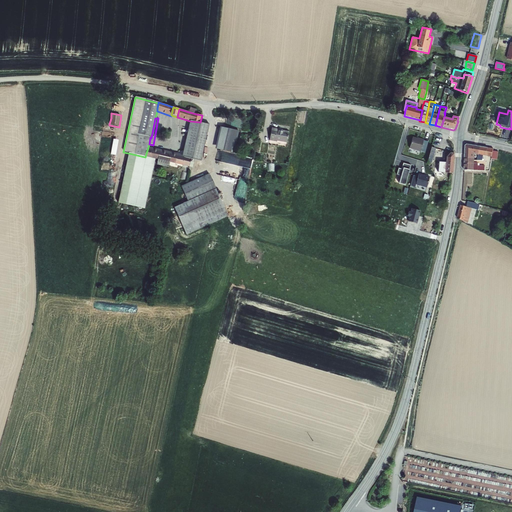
[(190,121),(183,155),(182,157),(191,159),(201,162),(209,124),(200,122),(190,121)]
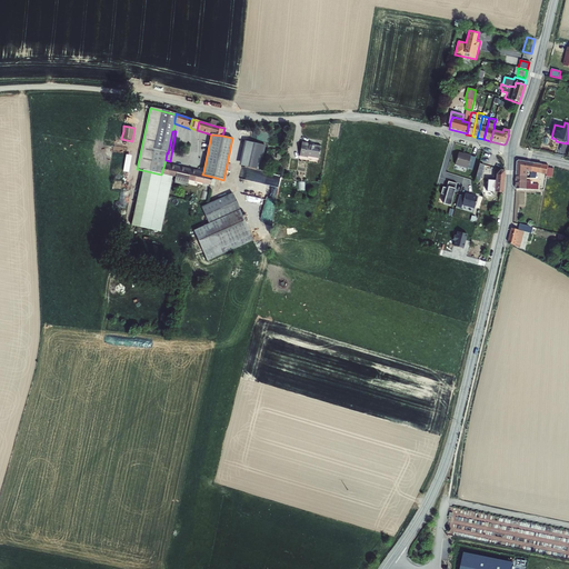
[(266,147),(245,141),(239,166),(260,171),(266,147)]
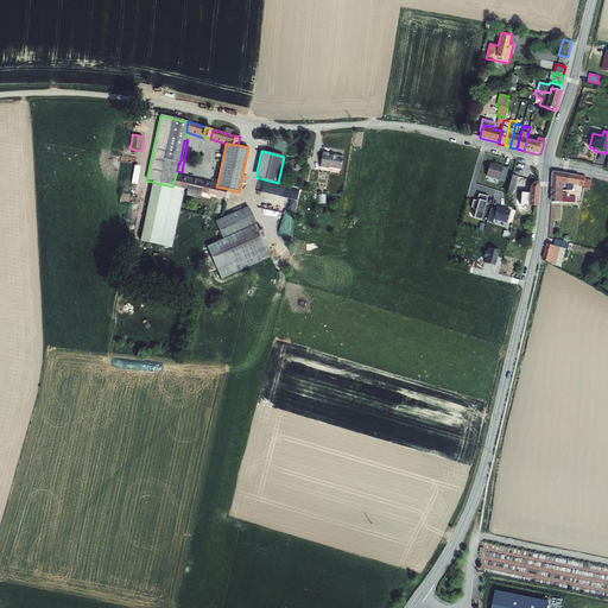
[(331,156),(331,153),(323,152),(321,168),(329,169),(329,168),(341,170),(343,157),(336,156),(336,157),(331,156)]
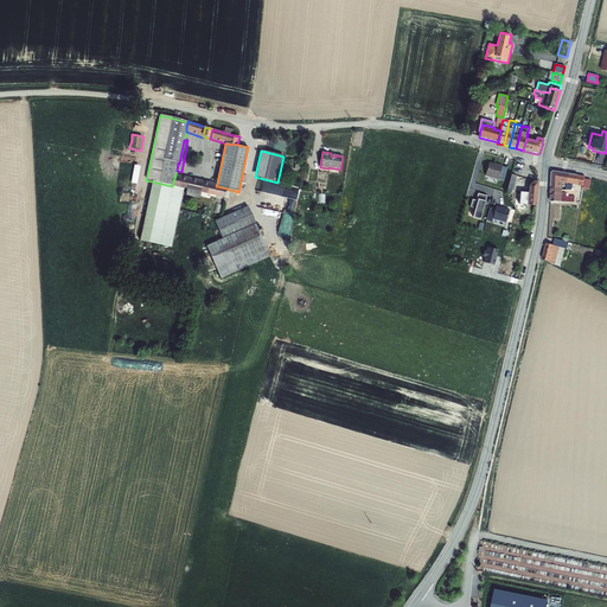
[(494,165),(490,163),(485,177),(498,180),(503,167),(503,166),(494,164),(494,165)]
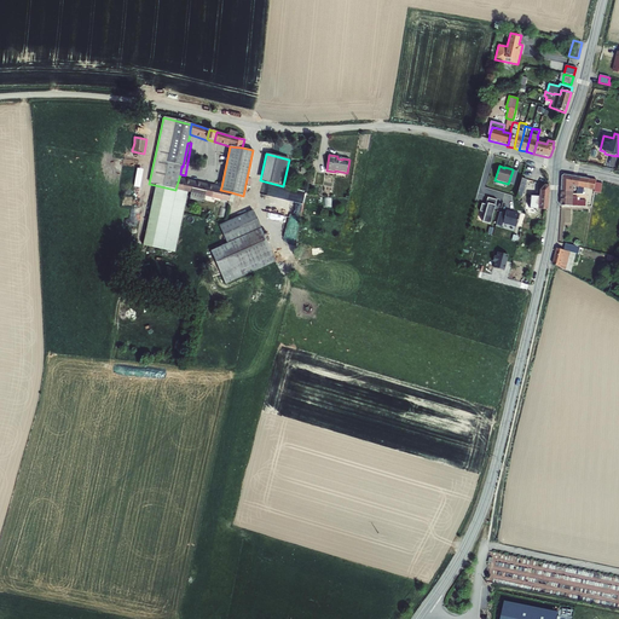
[(513,171),(508,184),(514,185),(518,172),(513,171)]
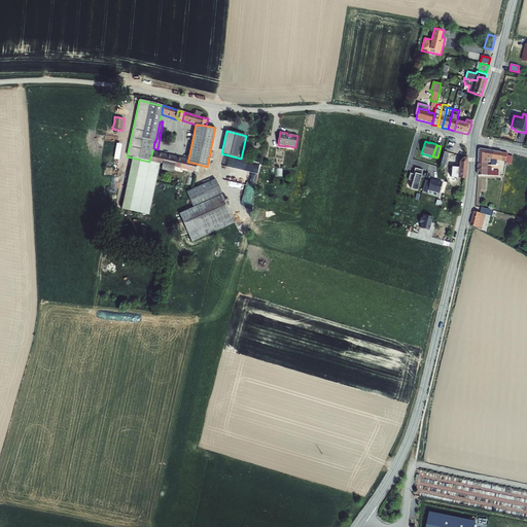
[(508,153),(481,149),(479,150),(479,164),(489,164),(489,160),(492,160),(497,161),(507,163),(508,155),(508,153)]
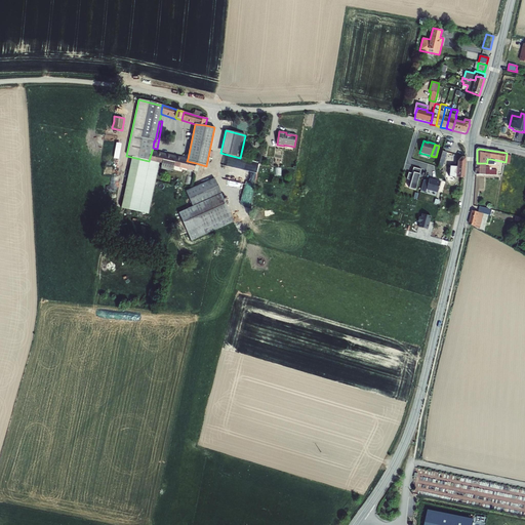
[(188,159),(152,151),(149,161),(162,164),(161,170),(172,172),(174,167),(194,171),(196,166),(196,163),(187,161),(188,159)]
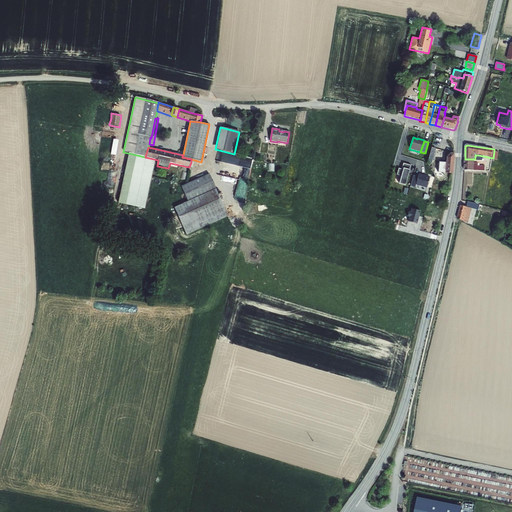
[(432,164),(436,149),(431,148),(427,163),(429,167),(432,164)]
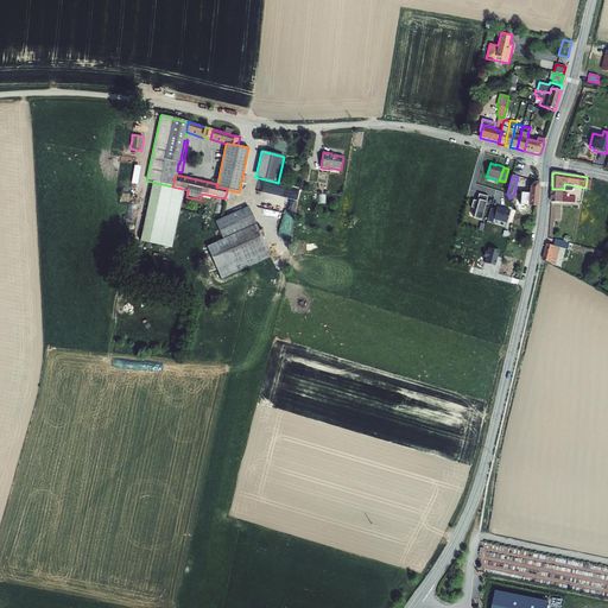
[(172,248),(184,190),(172,187),(152,182),(140,242),(172,248)]
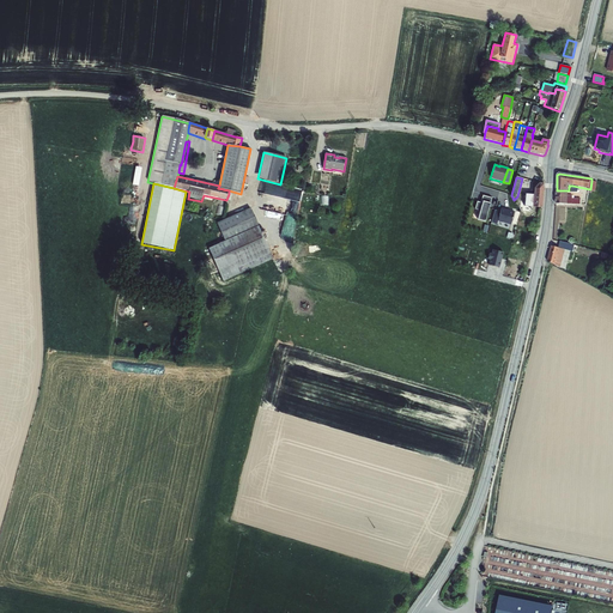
[(542,208),(545,184),(539,183),(534,189),(533,208),(542,208)]
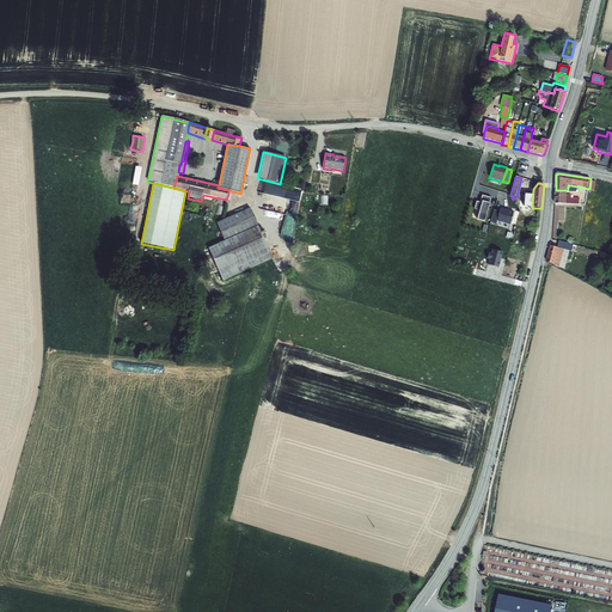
[(280,196),(300,201),(303,190),(283,184),(280,196)]
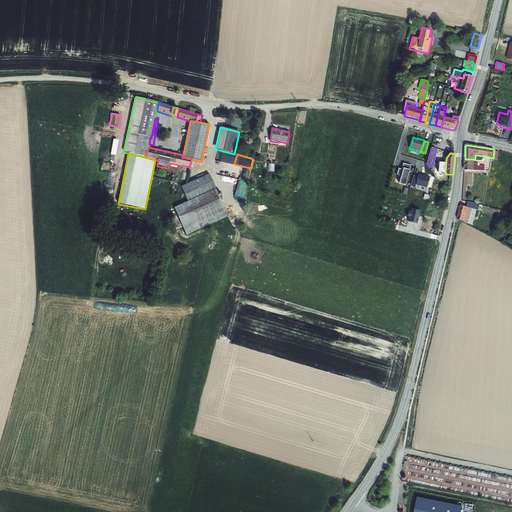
[(475,164),(475,159),(465,159),(464,171),(485,172),(485,167),(478,166),(478,164),(475,164)]
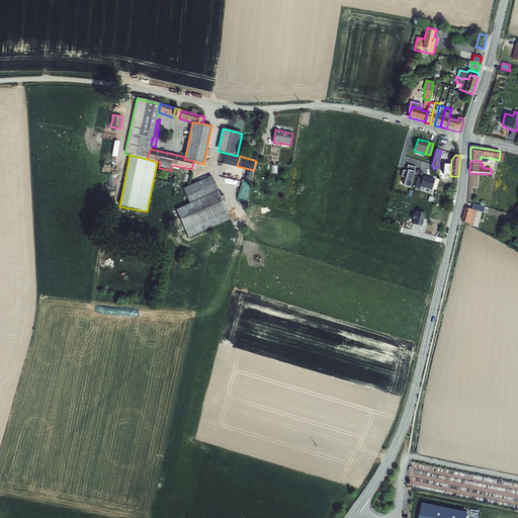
[(404,186),(410,188),(416,167),(408,166),(406,171),(403,171),(401,177),(406,178),(404,186)]
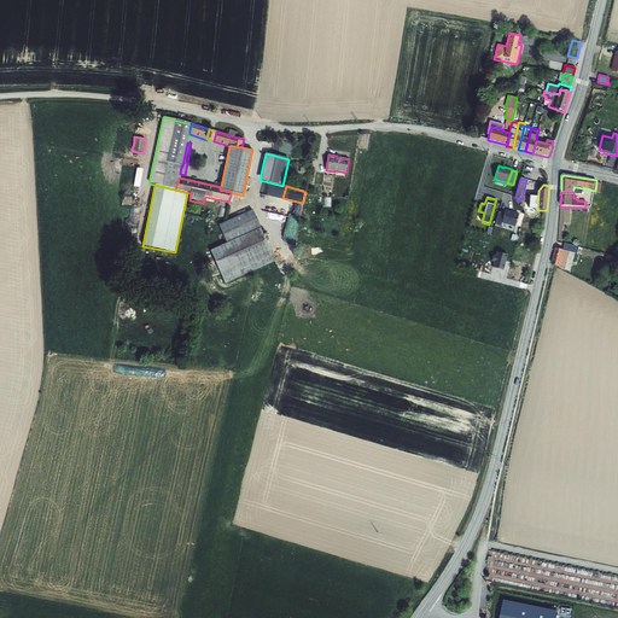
[(275,262),(252,210),(219,225),(227,243),(210,250),(225,285),(275,262)]
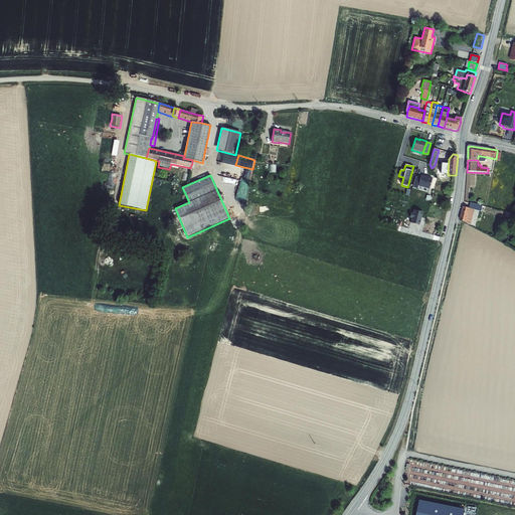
[(433,178),(421,175),(420,178),(418,186),(430,189),(433,178)]
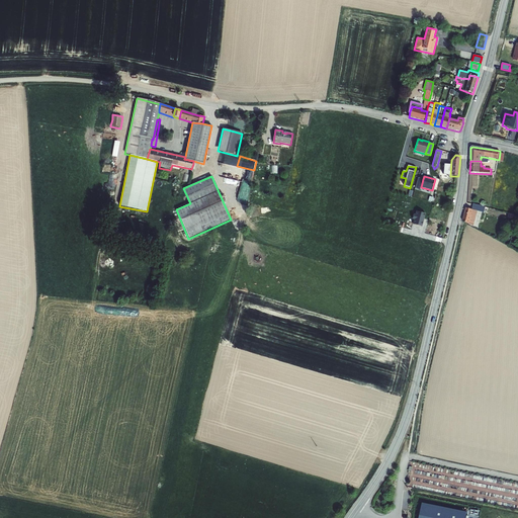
[(421,187),(423,179),(418,178),(415,189),(420,190),(421,187)]
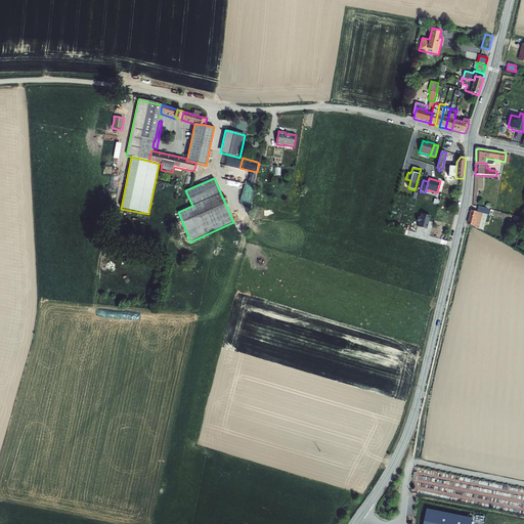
[(491,210),(479,207),(478,212),(484,214),(488,215),(490,216),(491,210)]
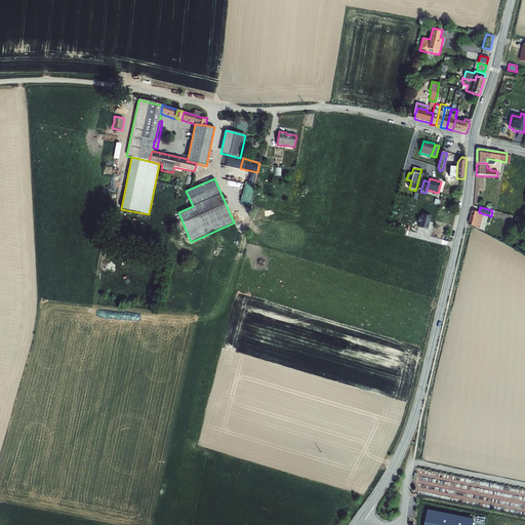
[(485,214),(479,212),(473,210),(469,225),(480,231),(485,214)]
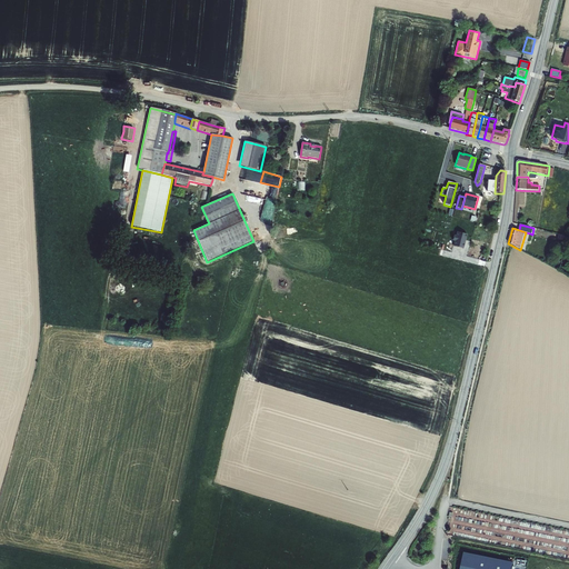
[(468,235),(458,231),(457,236),(455,236),(452,241),(455,242),(453,247),(463,250),(468,235)]
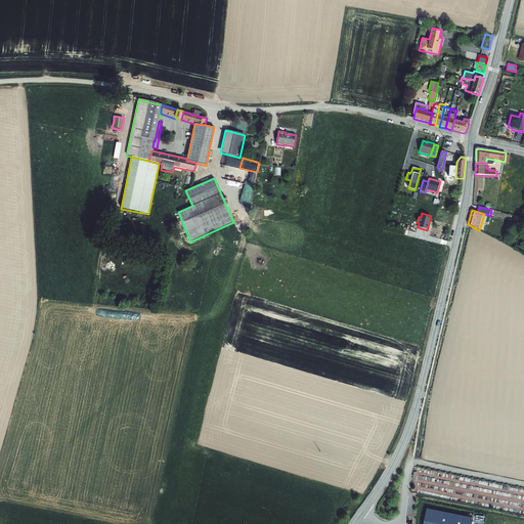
[(484,231),(488,215),(484,214),(479,230),(484,231)]
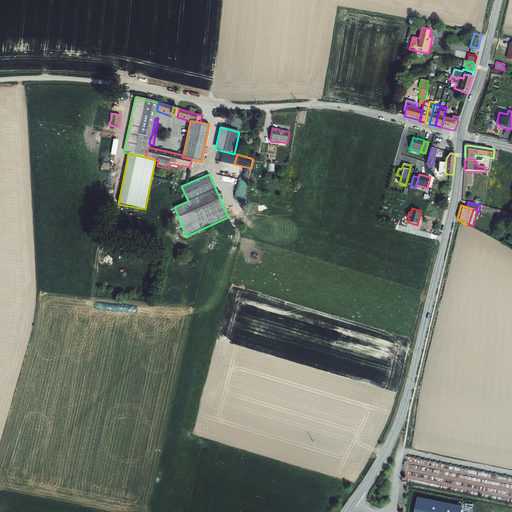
[(460,511),(462,506),(418,497),(414,511),(460,511)]
